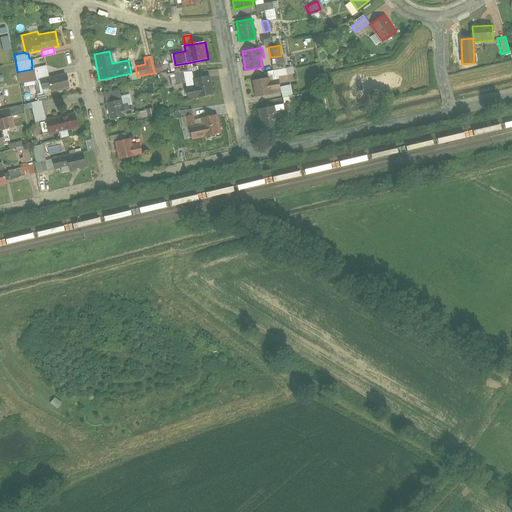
[(189,71),(187,63),(175,65),(176,72),(189,71)]
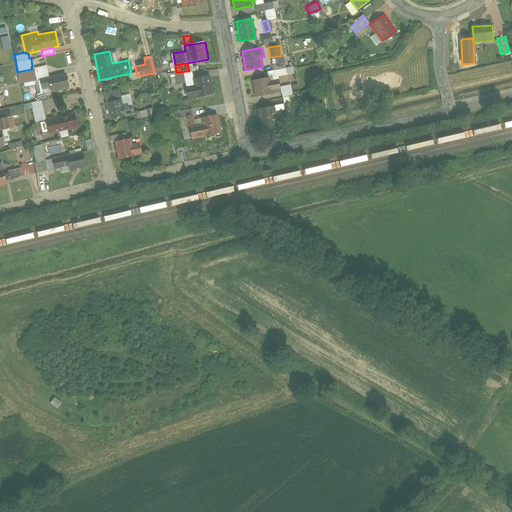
[(38,77),(47,75),(45,64),(32,67),(31,67),(32,69),(34,79),(38,79),(38,77)]
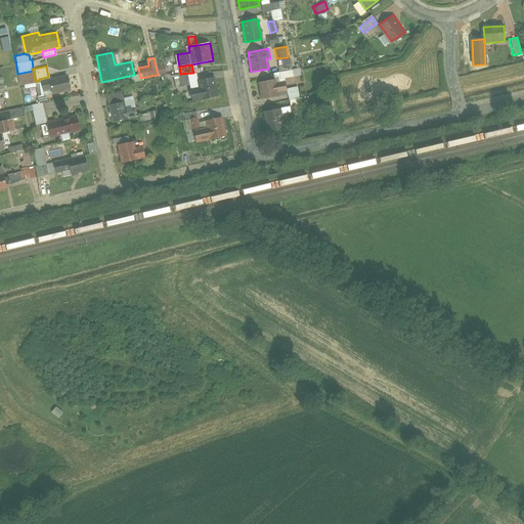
[(70,89),(67,74),(48,77),(39,79),(39,81),(42,95),(37,96),(38,102),(41,101),(46,100),(45,94),(70,89)]
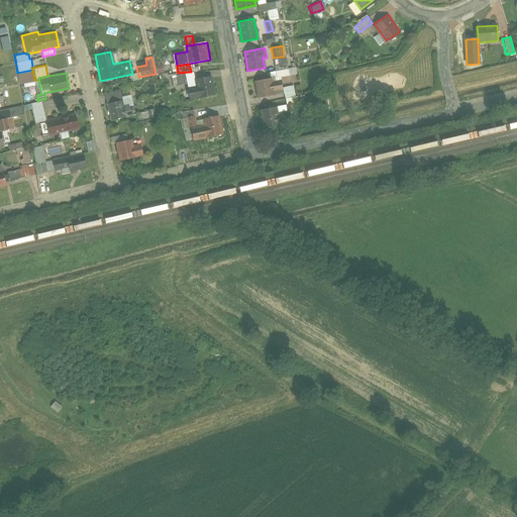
[(22,79),(23,87),(33,85),(31,77),(22,79)]
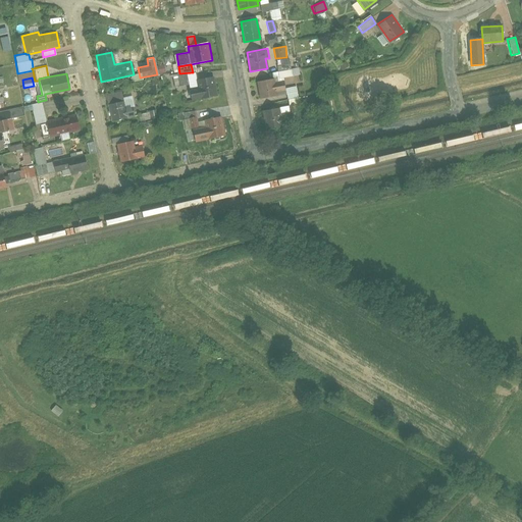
[(218,96),(214,77),(198,80),(200,87),(190,89),(192,101),(218,96)]
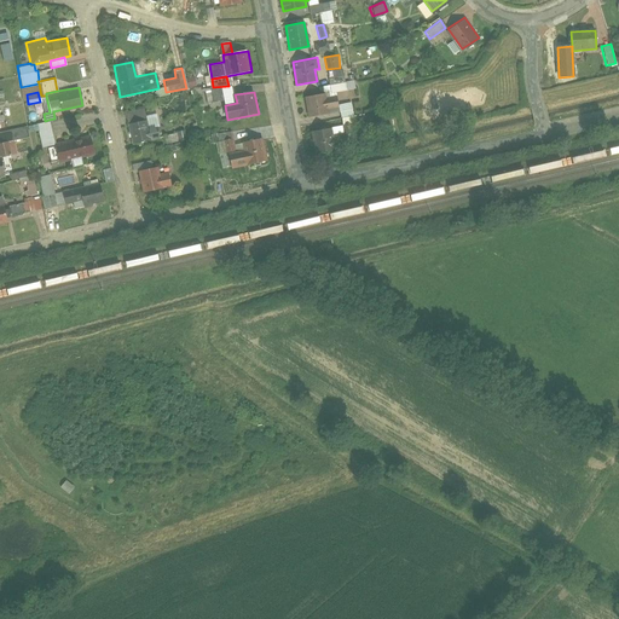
[(302,94),(306,116),(327,113),(325,109),(337,106),(335,93),(323,96),(322,92),(302,94)]
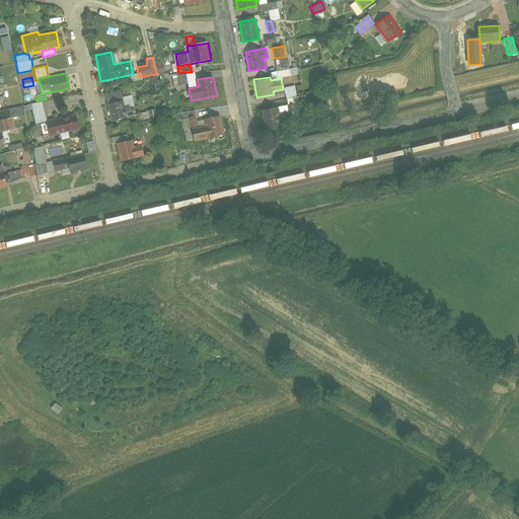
[(104,93),(109,120),(124,117),(124,115),(132,113),(131,104),(123,105),(120,90),(104,93)]
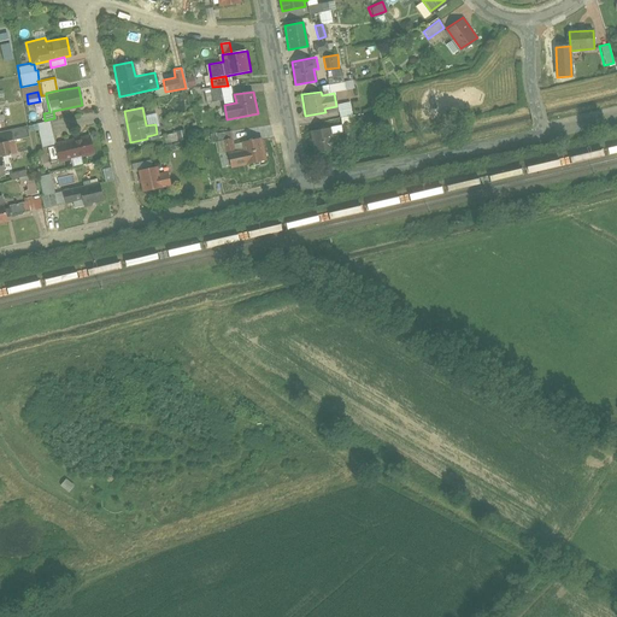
[(54,141),(48,119),(45,121),(35,123),(40,146),(53,142),(53,141),(54,141)]
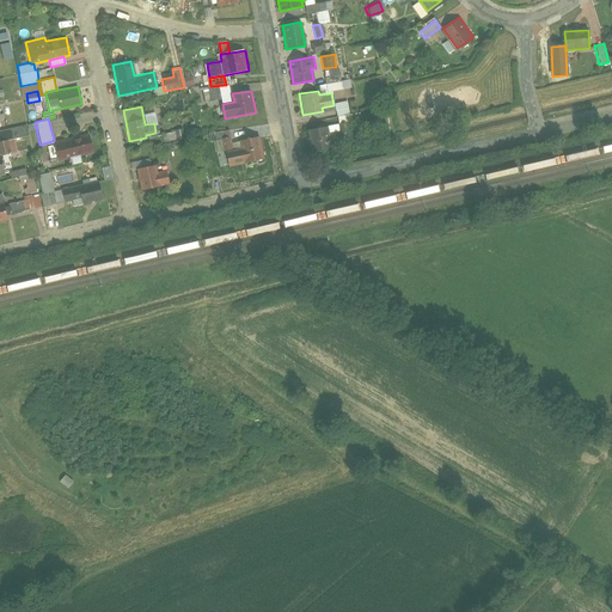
[(0,129),(0,150),(1,154),(12,152),(8,139),(29,134),(28,124),(0,129)]
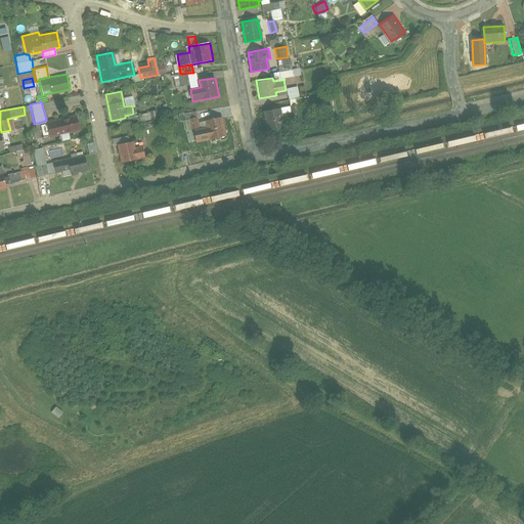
[(262,110),(266,131),(290,126),(288,113),(279,115),(277,106),(262,110)]
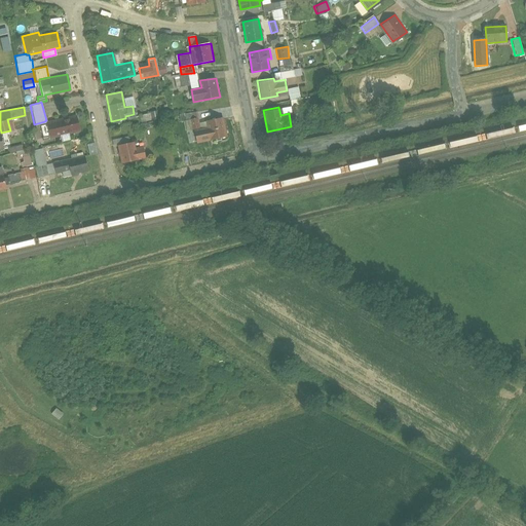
[(192,119),(193,129),(201,127),(198,111),(185,114),(186,120),(192,119)]
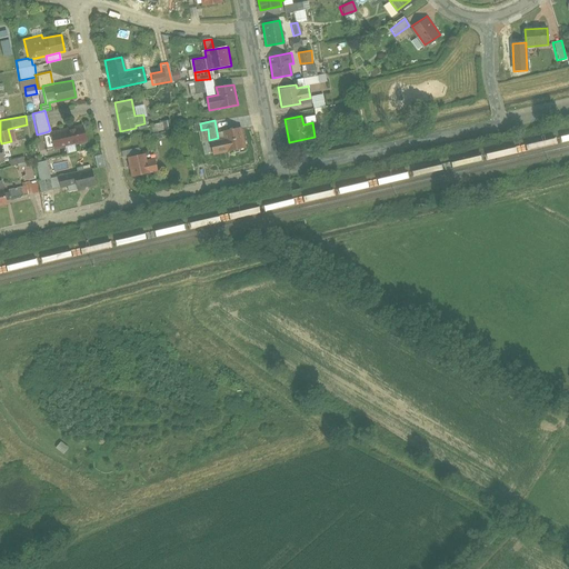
[(161,121),(150,125),(151,132),(163,129),(161,121)]
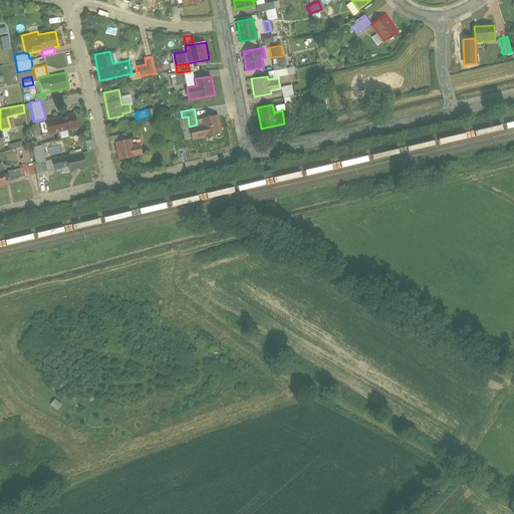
[(77,127),(73,110),(45,117),(44,117),(44,118),(48,135),(77,127)]
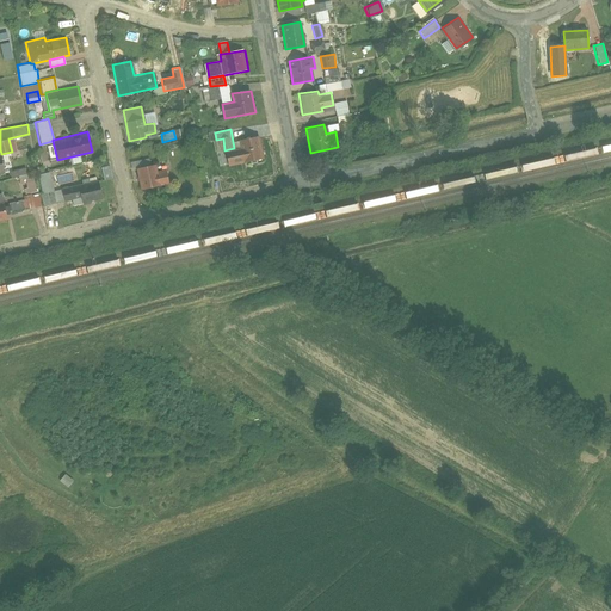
[(264,160),(260,137),(240,141),(241,149),(227,152),(229,166),(264,160)]
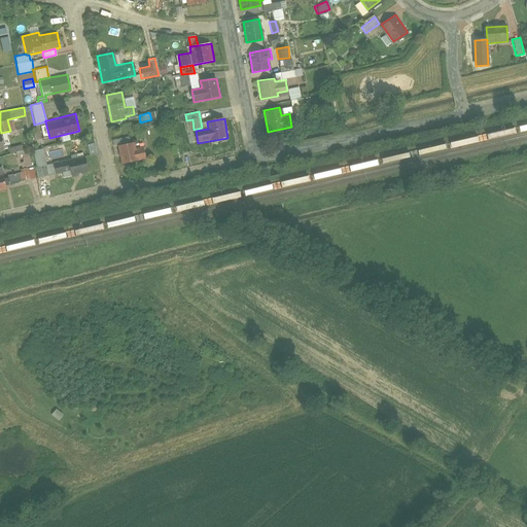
[(134,146),(133,141),(117,144),(120,163),(136,160),(136,159),(144,156),(142,145),(134,146)]
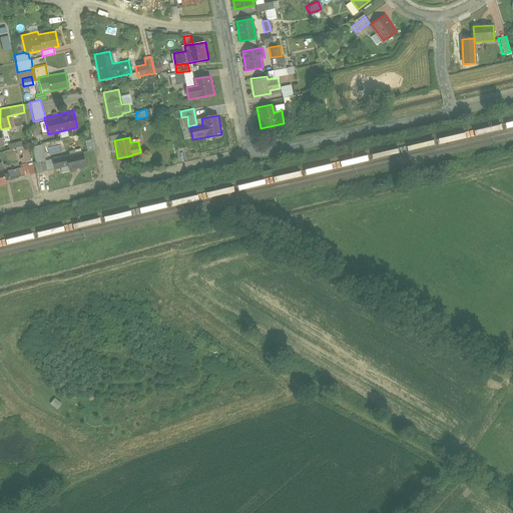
[(82,149),(50,157),(53,168),(57,167),(59,172),(86,165),(82,149)]
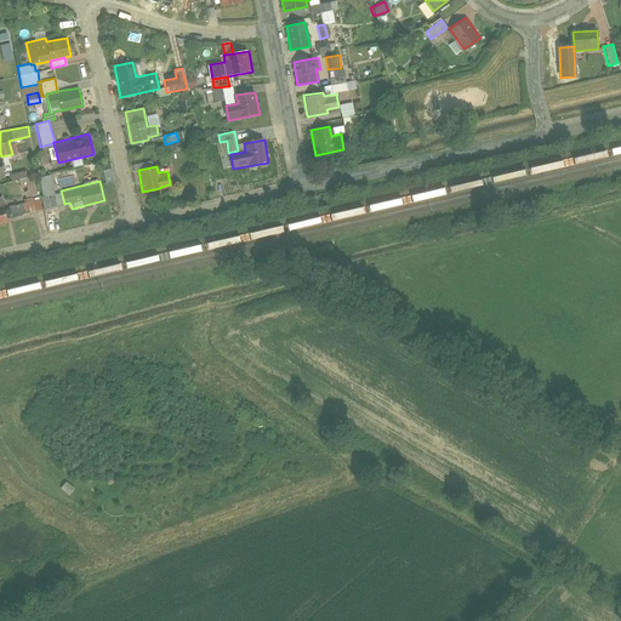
[(23,184),(24,197),(35,197),(34,184),(23,184)]
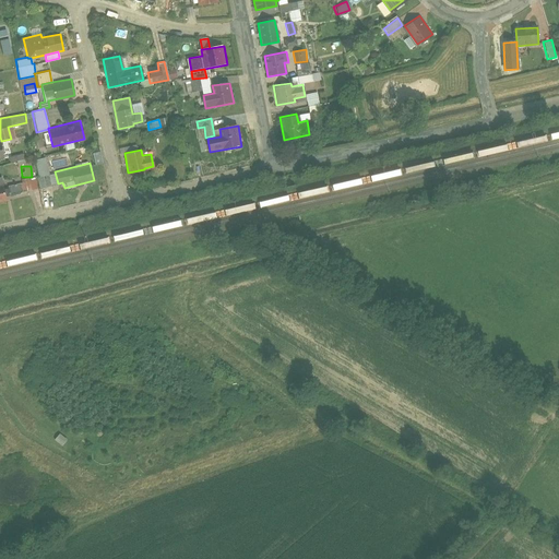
[(36,176),(38,188),(51,186),(48,174),(36,176)]
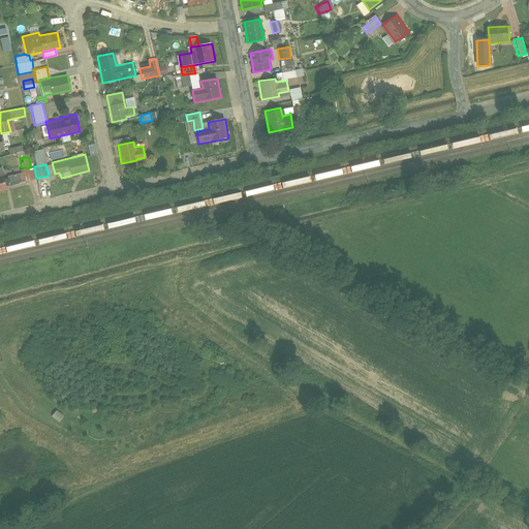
[(7,175),(9,183),(22,180),(21,173),(7,175)]
